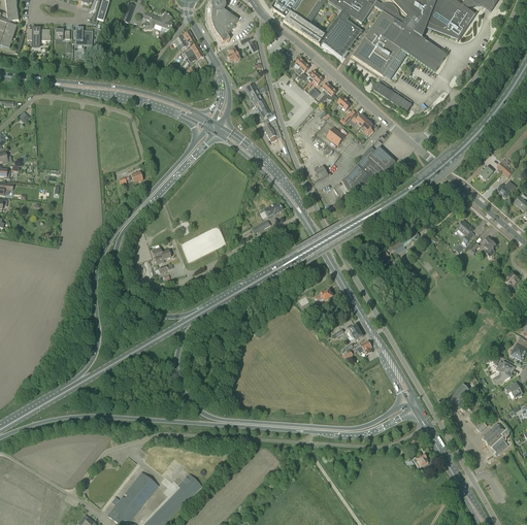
[(5,0),(7,11),(5,10),(0,8),(0,26),(5,28),(0,43),(10,46),(18,25),(14,24),(14,20),(20,19),(17,0),(5,0)]
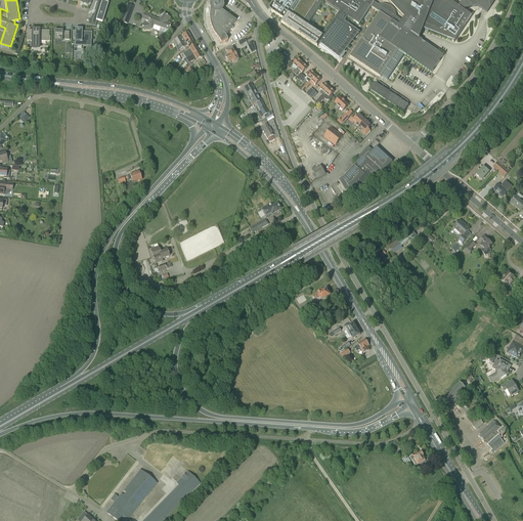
[(104,15),(110,1),(107,0),(99,0),(97,6),(98,6),(95,14),(94,14),(92,22),(97,23),(99,14),(104,15)]
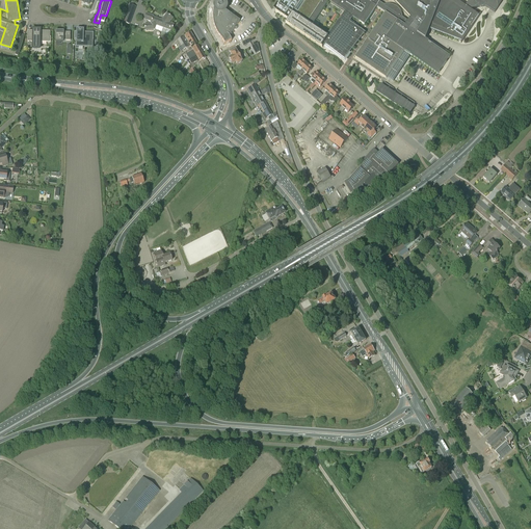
[(213,11),(213,16),(214,19),(214,22),(215,25),(217,29),(218,31),(220,34),(222,36),(226,42),(232,37),(230,33),(235,26),(240,19),(226,7),(226,6),(227,5),(227,4),(227,3),(226,2),(226,1),(224,0),(217,0),(216,1),(215,2),(215,3),(214,6),(214,8),(213,11)]
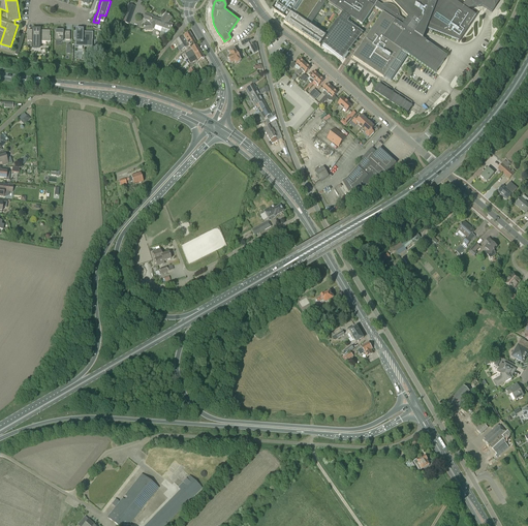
[(281,0),(276,9),(275,8),(275,9),(280,12),(287,18),(286,21),(285,20),(285,21),(321,44),(324,40),(327,40),(344,53),(347,49),(362,28),(348,19),(351,13),(364,22),(376,3),(384,9),(373,26),(366,36),(354,55),(384,75),(385,75),(386,73),(391,76),(408,52),(409,53),(436,71),(448,54),(447,53),(427,38),(427,37),(428,37),(420,32),(424,26),(425,24),(460,38),(459,40),(479,10),(478,10),(477,12),(468,6),(484,3),(488,6),(493,9),(499,0),(466,0),(464,3),(459,0),(281,0)]
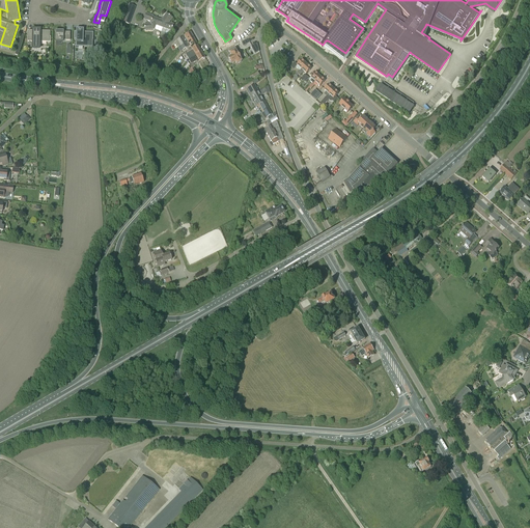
[(163,18),(154,15),(154,14),(147,10),(145,17),(151,19),(150,21),(151,21),(151,22),(145,22),(145,28),(155,27),(157,23),(172,28),(174,22),(170,20),(173,16),(167,11),(163,18)]
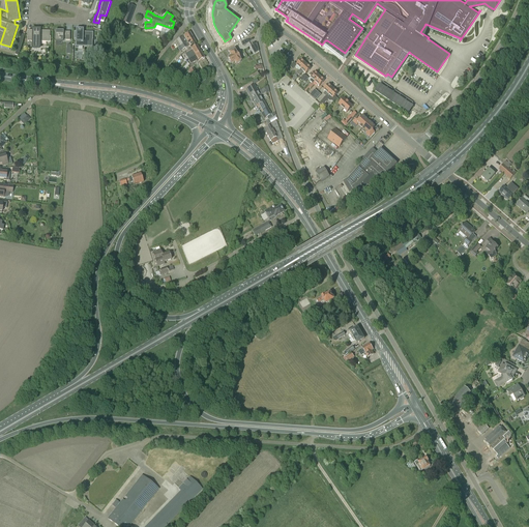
[(84,30),(84,27),(77,26),(77,30),(76,30),(76,29),(75,36),(76,36),(77,36),(77,44),(80,44),(80,42),(92,42),(92,37),(93,37),(94,30),(89,29),(89,30),(84,30)]
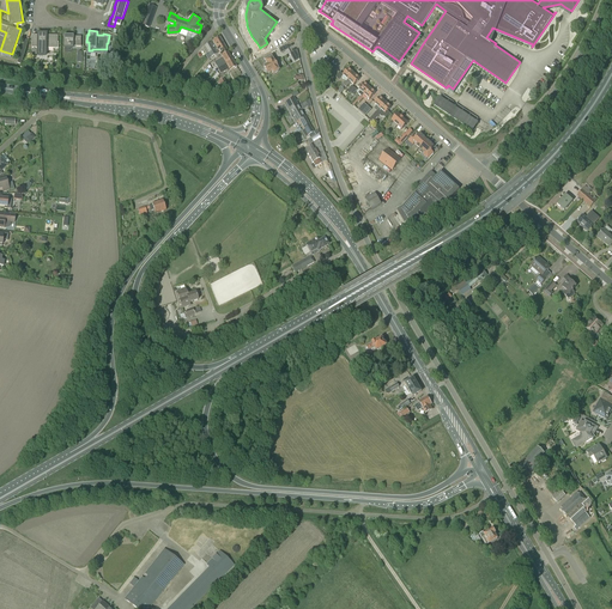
[(47,32),(47,31),(38,31),(38,32),(32,32),(32,44),(38,44),(38,50),(47,50),(47,46),(59,46),(60,40),(59,40),(59,34),(47,32)]
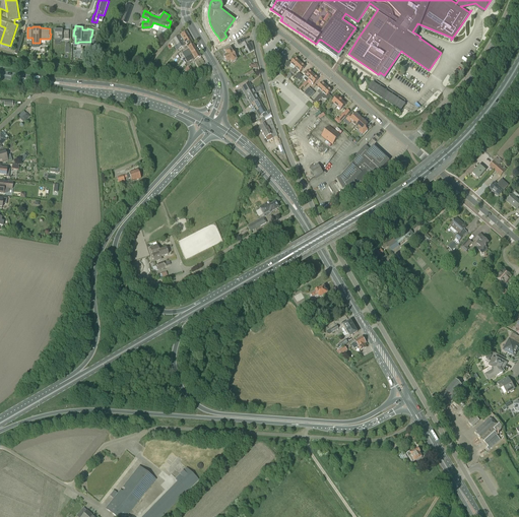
[(70,37),(70,28),(63,28),(63,27),(55,27),(55,39),(63,39),(63,37),(70,37)]
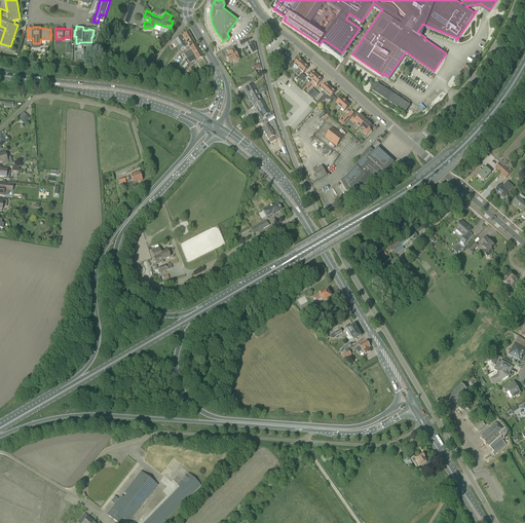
[(178,44),(193,36),(189,29),(183,33),(177,37),(178,38),(175,40),(178,44)]
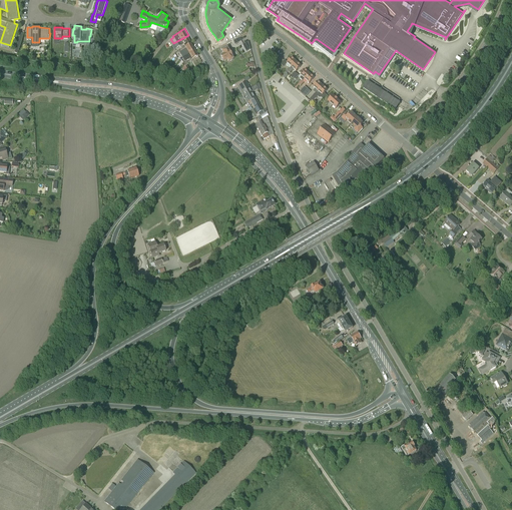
[(18,50),(24,31),(21,30),(15,49),(18,50)]
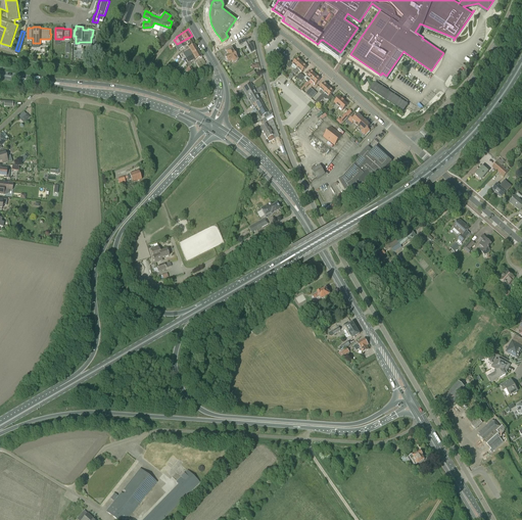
[(189,45),(195,42),(192,36),(177,44),(179,48),(188,43),(189,45)]
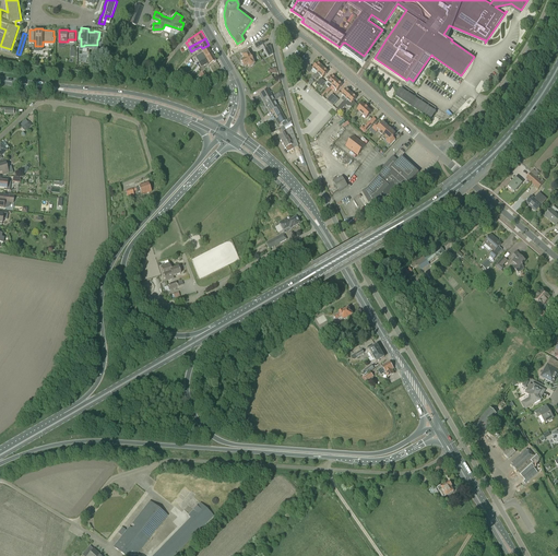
[(199,59),(213,51),(209,45),(202,48),(203,50),(197,55),(199,59)]
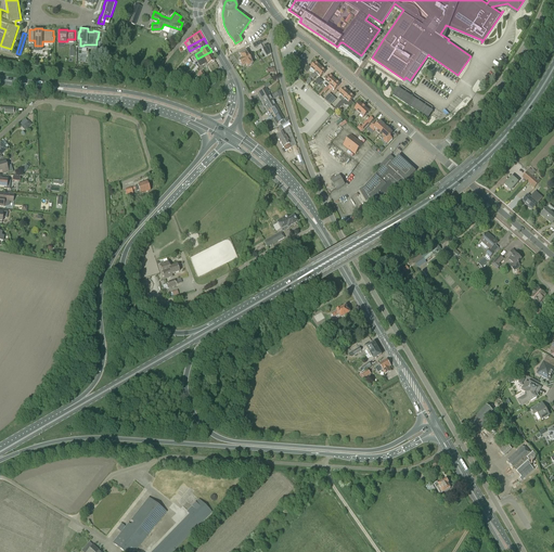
[(249,54),(247,51),(249,49),(247,46),(240,50),(241,53),(243,56),(240,59),(241,60),(240,61),(241,63),(243,63),(243,64),(247,62),(248,64),(253,62),(252,59),(254,56),(252,52),(249,54)]
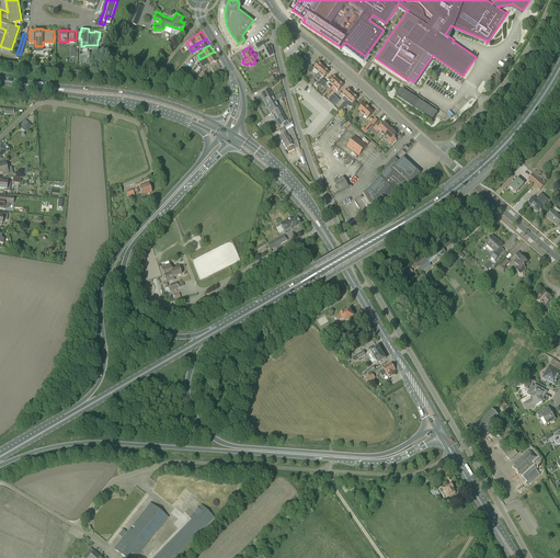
[(214,52),(200,59),(203,65),(210,60),(212,63),(218,58),(214,52)]
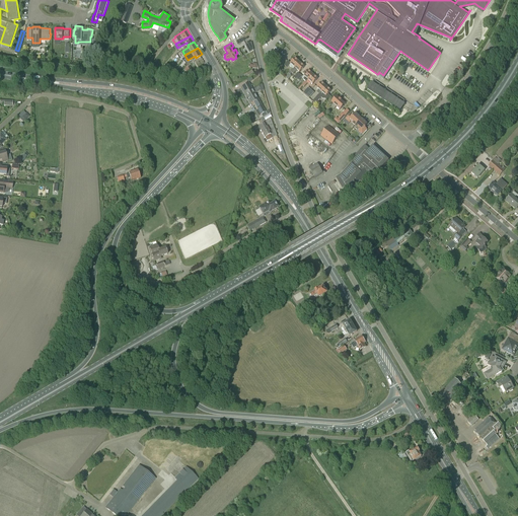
[(296,65),(301,60),(296,56),(291,61),(296,65)]
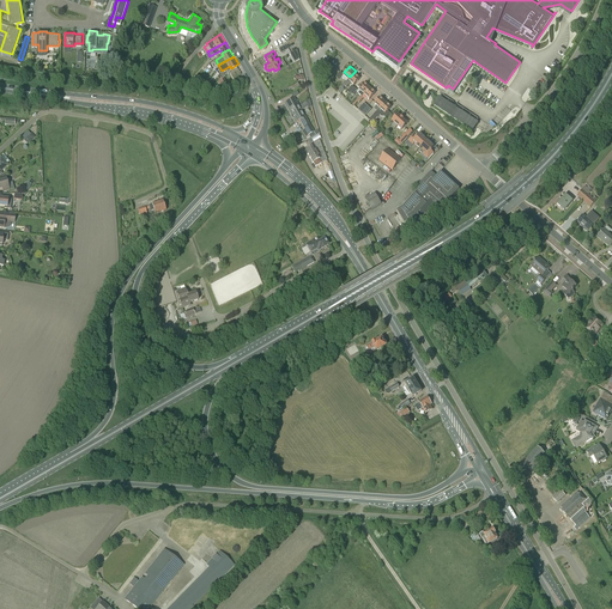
[(346,83),(347,84),(352,79),(355,81),(361,75),(356,71),(350,77),(347,79),(346,78),(344,80),(346,83)]
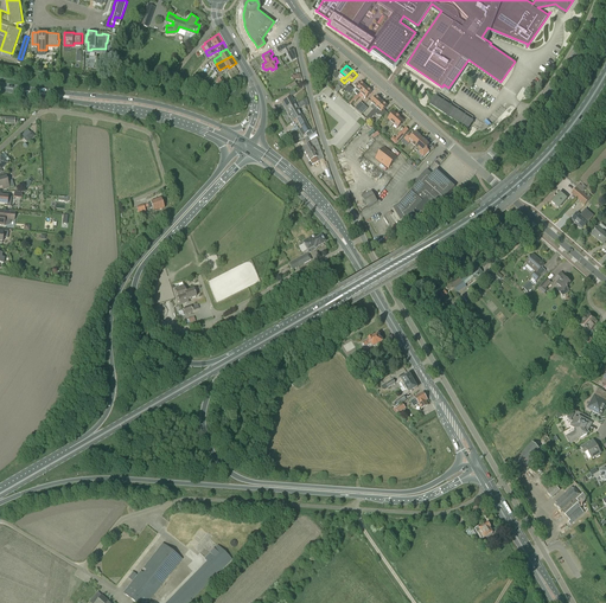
[(222,87),(228,84),(225,81),(225,79),(223,75),(217,78),(222,87)]
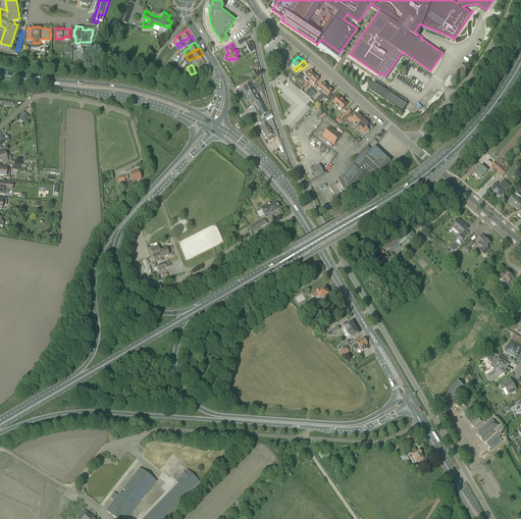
[(180,70),(174,65),(170,71),(177,73),(180,70)]
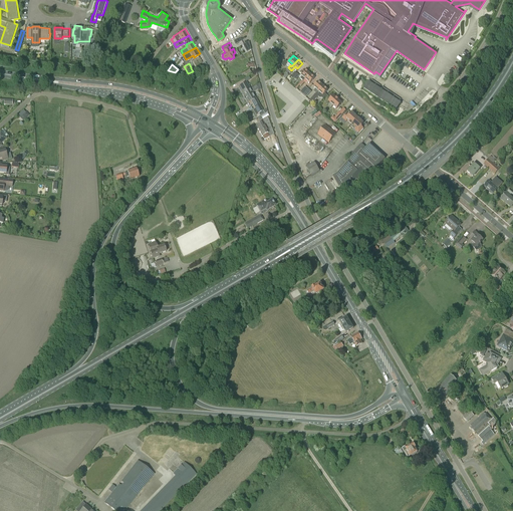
[(306,76),(311,71),(306,67),(301,72),(303,73),(301,75),(303,77),(304,78),(306,76)]
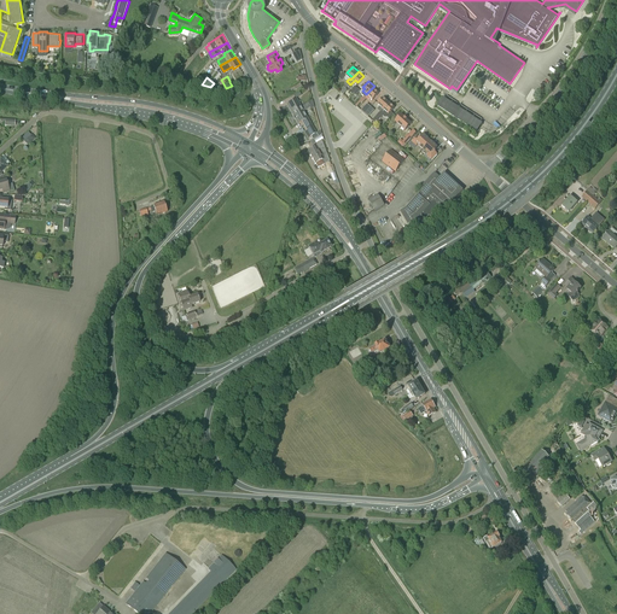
[(374,86),(368,92),(373,97),(379,91),(374,86)]
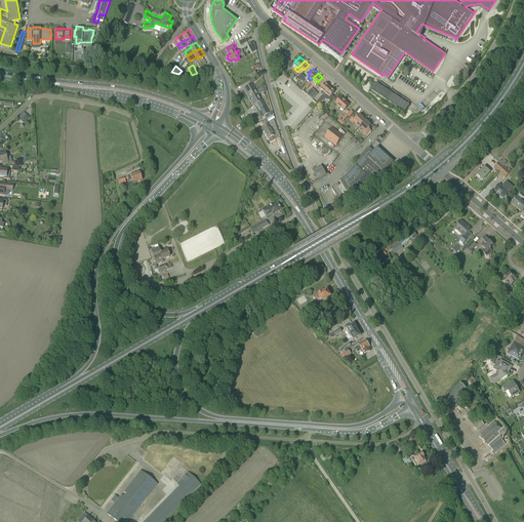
[(411,102),(378,80),(373,88),(406,110),(411,102)]
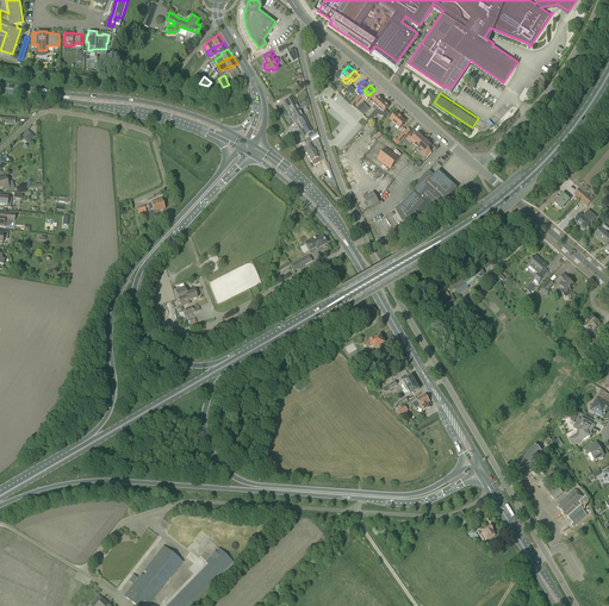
[(379,105),(385,99),(379,94),(373,100),(376,102),(373,105),(377,107),(379,105)]
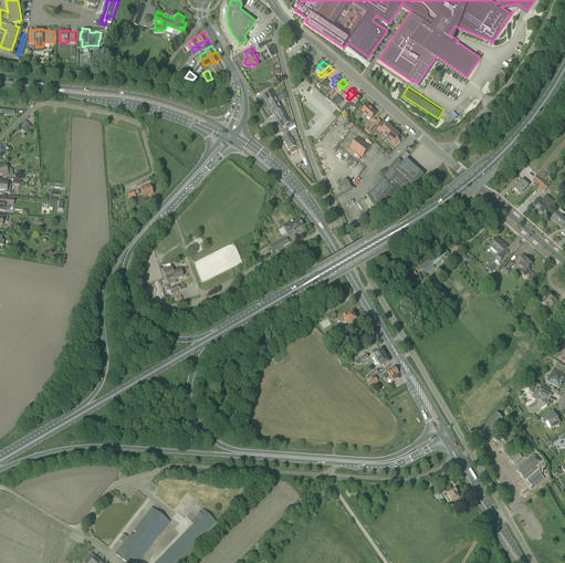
[(268,100),(276,95),(272,89),(263,93),(268,100)]
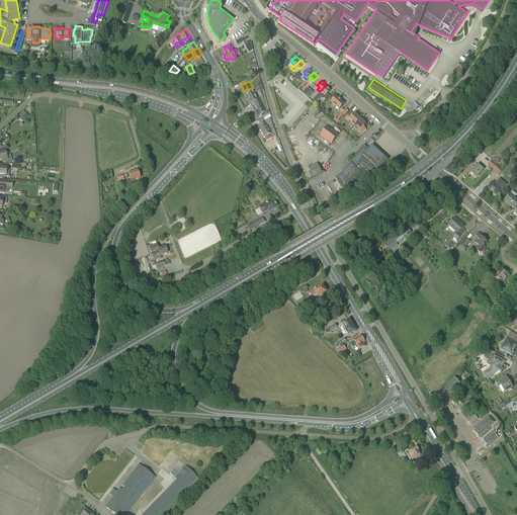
[(304,90),(307,92),(312,87),(309,84),(304,90)]
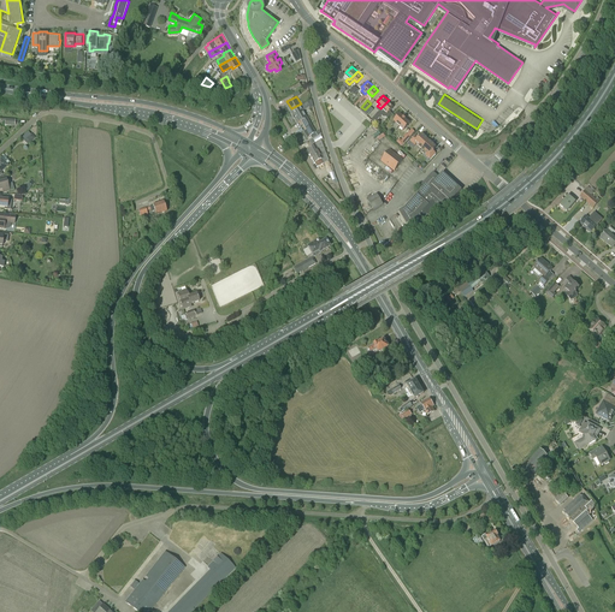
[(383,106),(380,108),(372,117),(376,120),(383,113),(384,114),(388,114),(389,116),(392,111),(391,108),(394,105),(389,100),(383,106)]
